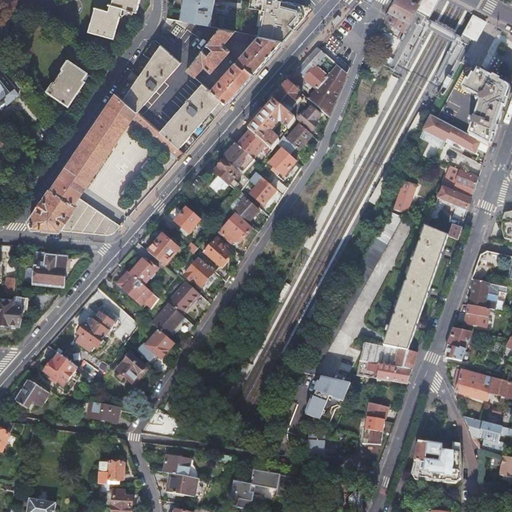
[(38,0),(22,0),(22,6),(36,15),(38,0)]
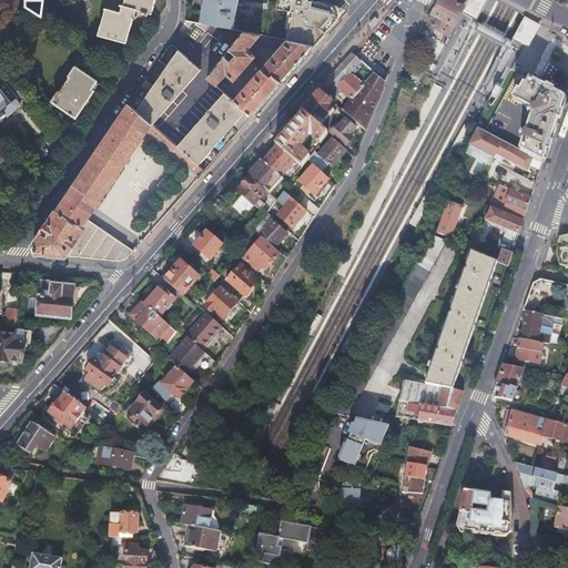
[(123,0),(119,14),(104,10),(97,37),(125,46),(135,12),(141,14),(140,17),(145,19),(146,16),(150,17),(155,0),(123,0)]
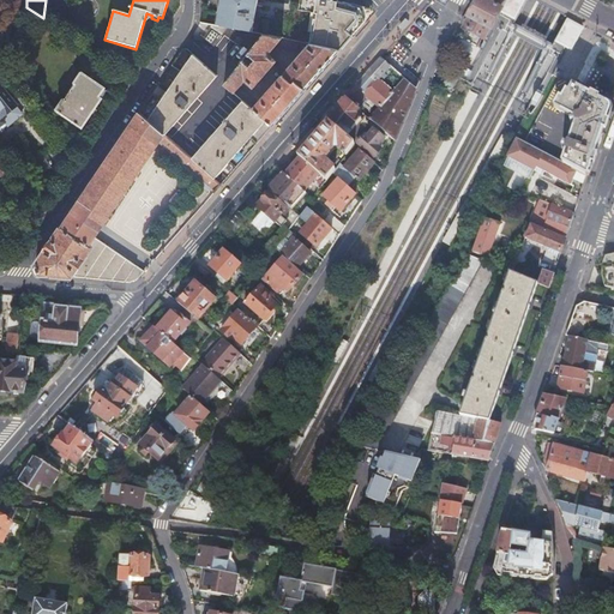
[(205,0),(206,14),(204,22),(215,24),(230,28),(257,32),(282,37),(301,41),(311,43),(341,49),(375,11),(336,1),(335,0),(205,0)]
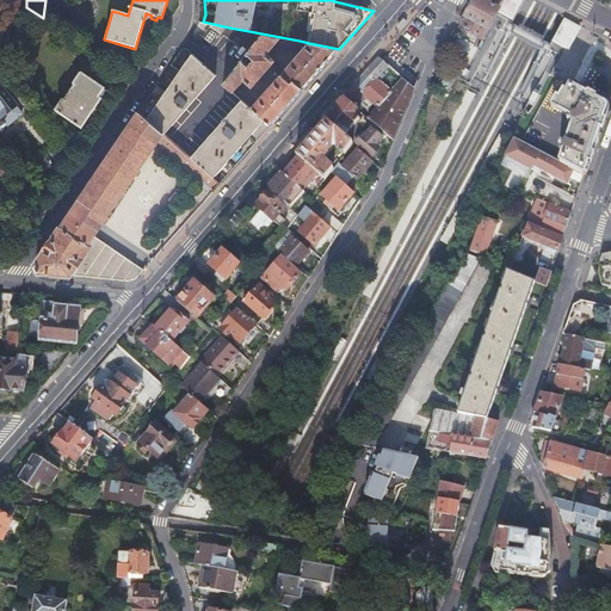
[(487,31),(491,25),(497,14),(497,13),(498,11),(504,0),(471,0),(471,2),(469,7),(463,18),(466,19),(461,26),(483,38),(487,31)]
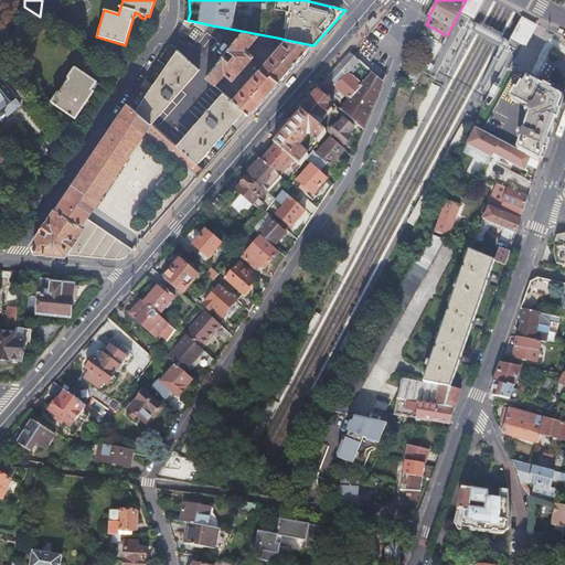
[(460,10),(459,12),(475,20),(484,0),(466,0),(460,10)]
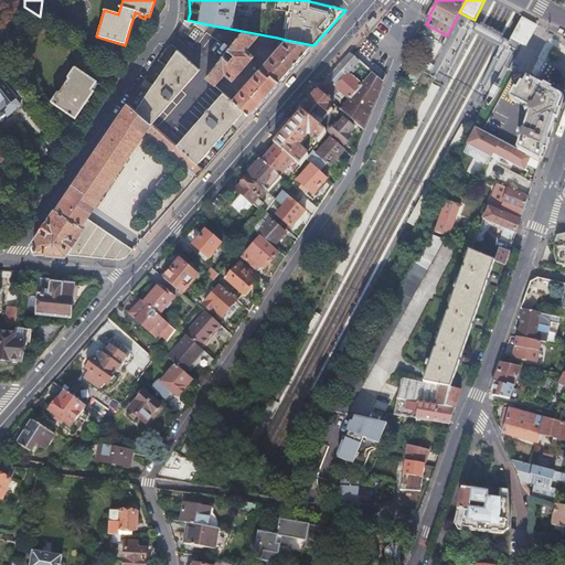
[(531,22),(522,18),(512,36),(511,39),(520,43),(523,45),(526,48),(537,25),(535,24),(531,22)]
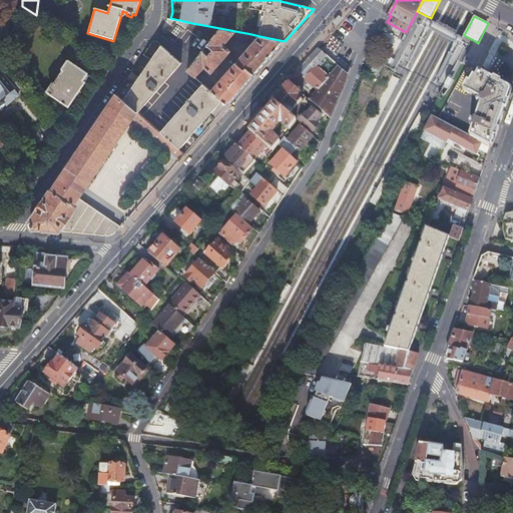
[(192,23),(179,20),(173,29),(181,36),(192,23)]
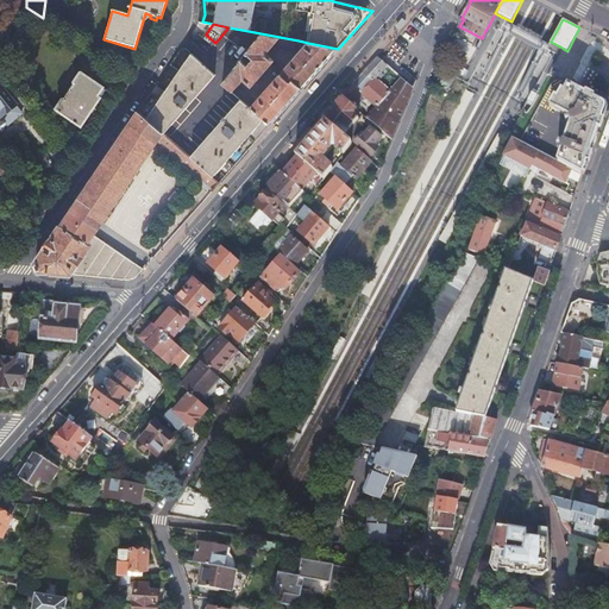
[(280,37),(255,32),(245,46),(256,56),(250,62),(240,55),(224,81),(233,90),(246,75),(255,81),(277,55),(270,48),(275,43),(280,37)]
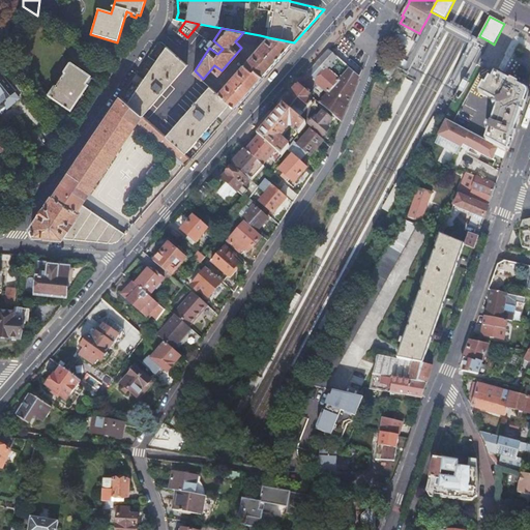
[(260,35),(243,32),(239,37),(259,40),(260,35)]
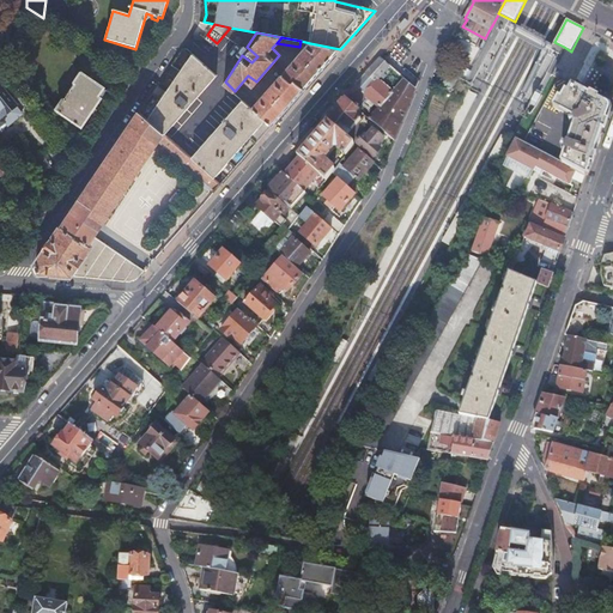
[(310,43),(285,72),(305,89),(340,49),(310,43)]
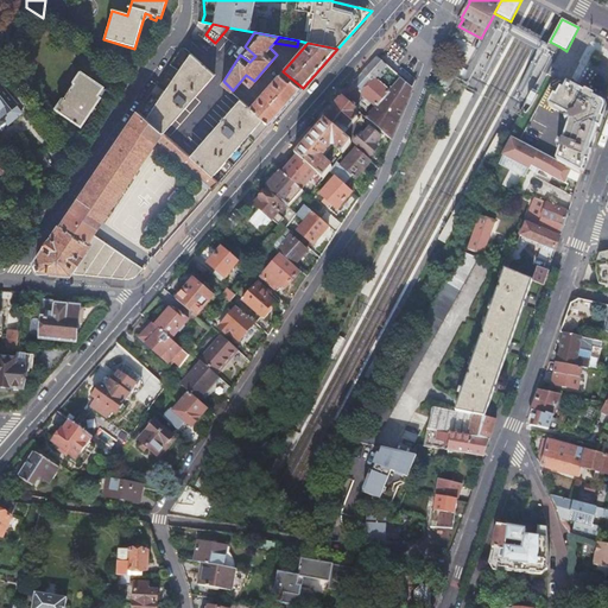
[(147,118),(163,132),(215,74),(192,55),(183,48),(156,88),(165,94),(147,118)]
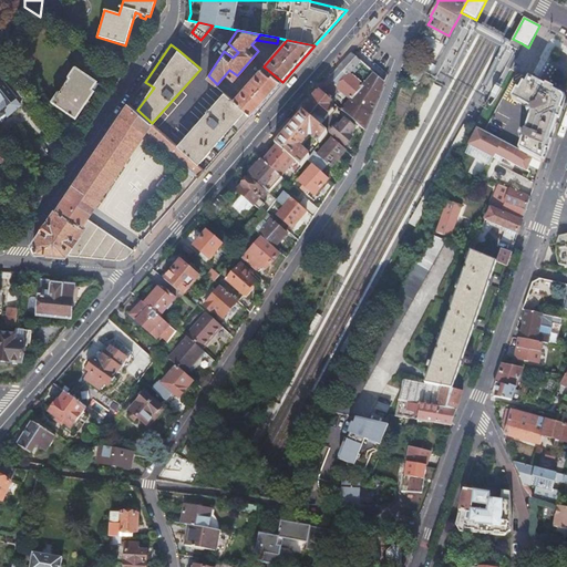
[(338,90),(341,93),(338,98),(337,101),(339,103),(340,104),(342,104),(343,103),(348,99),(351,101),(342,112),(364,130),(387,74),(371,62),(354,49),(341,64),(334,71),(317,92),(328,101),(338,90)]
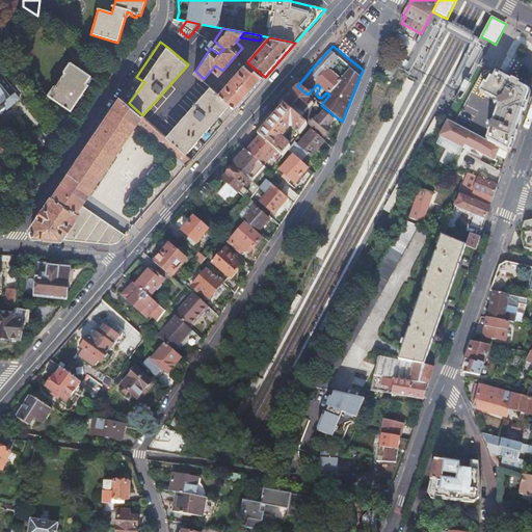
[(406,64),(408,61),(401,57),(397,64),(404,69),(406,64)]
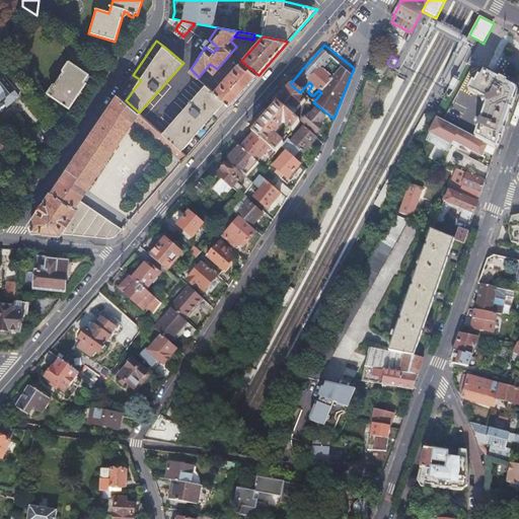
[(241,61),(215,91),(231,106),(258,75),(241,61)]
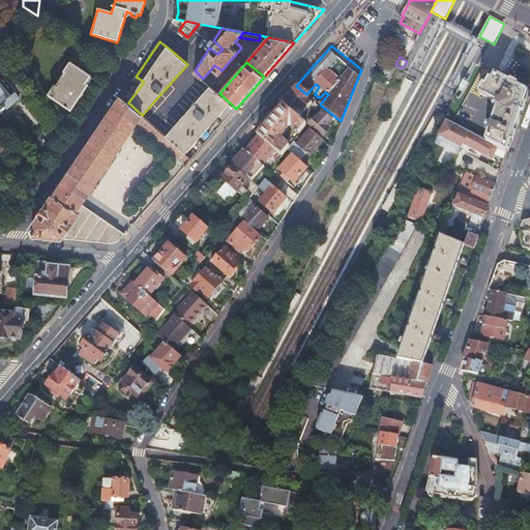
[(71,65),(50,97),(70,111),(92,79),(71,65)]
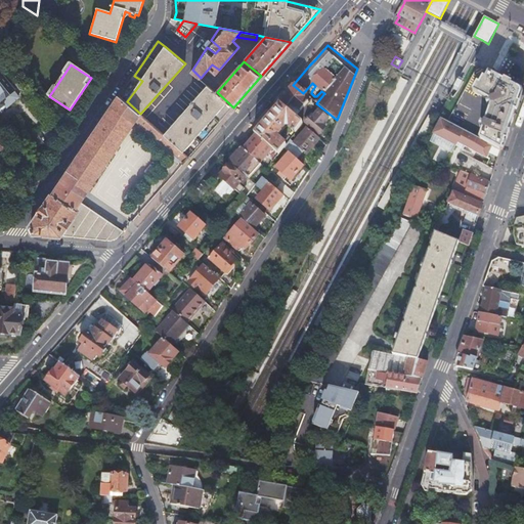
[(0,103),(2,105),(19,87),(4,72),(0,76),(0,103)]
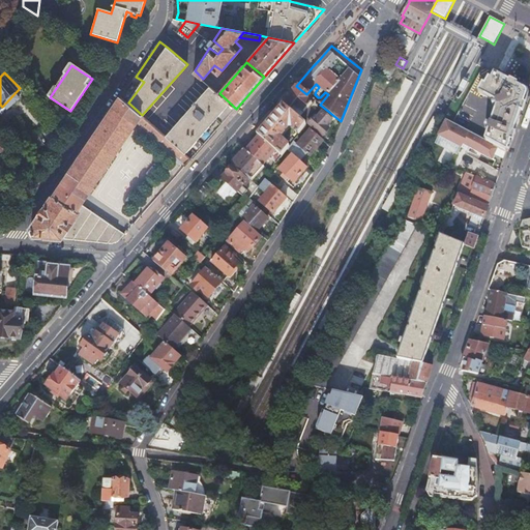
[(495,109),(483,140),(506,152),(525,97),(526,95),(526,93),(525,92),(524,91),(494,75),(491,80),(488,79),(483,86),(481,85),(476,93),(494,102),(495,109)]
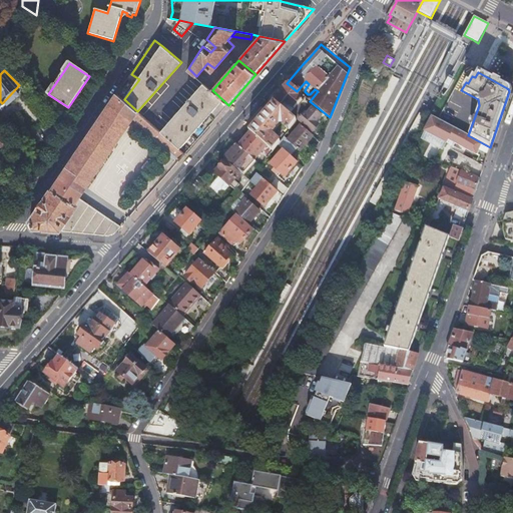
[(198,78),(203,83),(209,88),(212,84),(202,74),(198,78)]
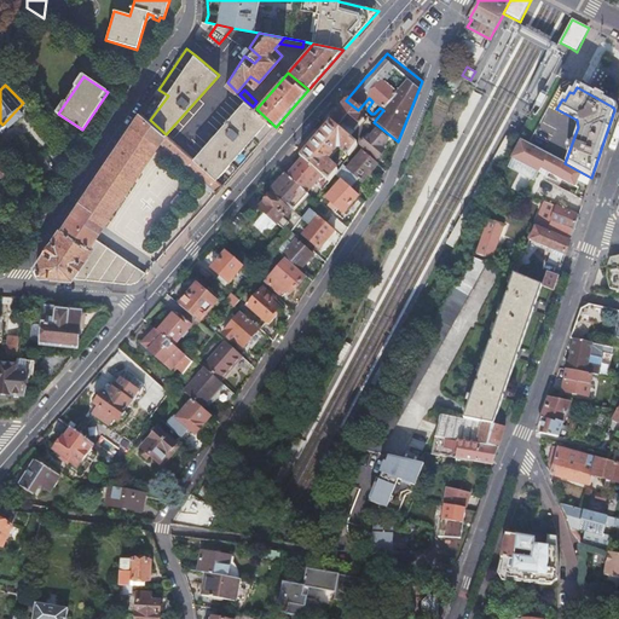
[(474,91),(366,295),(375,299),(481,94),(474,91)]
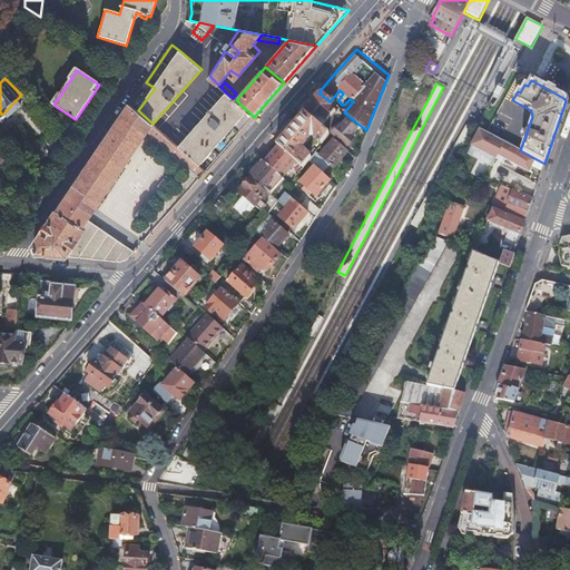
[(500,88),(497,86),(492,94),(495,96),(500,98),(504,89),(500,88)]
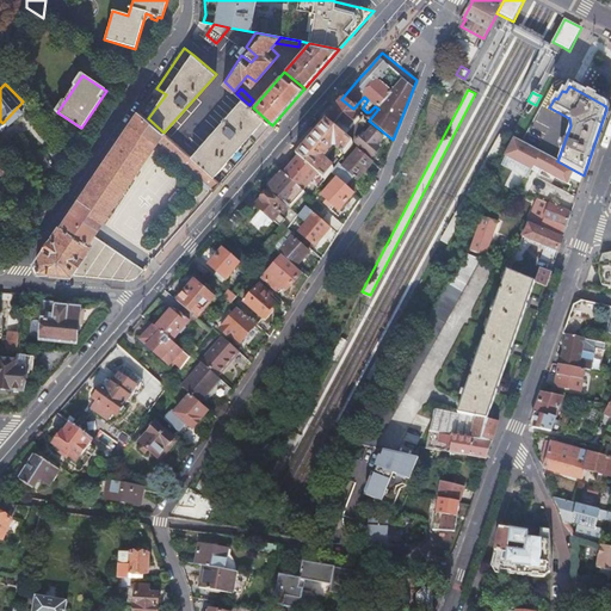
[(242,99),(191,156),(222,183),(240,162),(272,125),(253,107),(250,105),(242,99)]
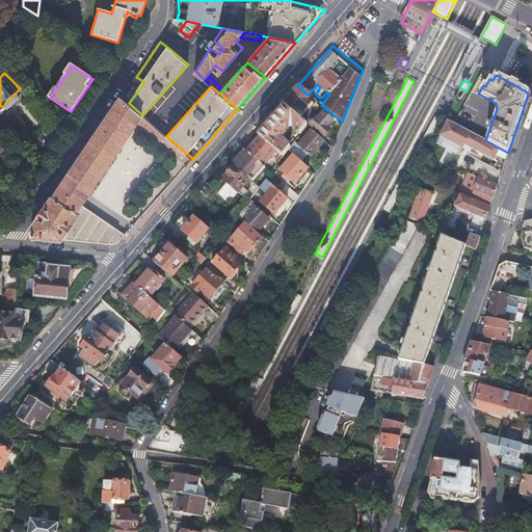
[(281,105),(283,106),(300,121),(313,105),(308,101),(312,97),(308,95),(297,86),(281,105)]
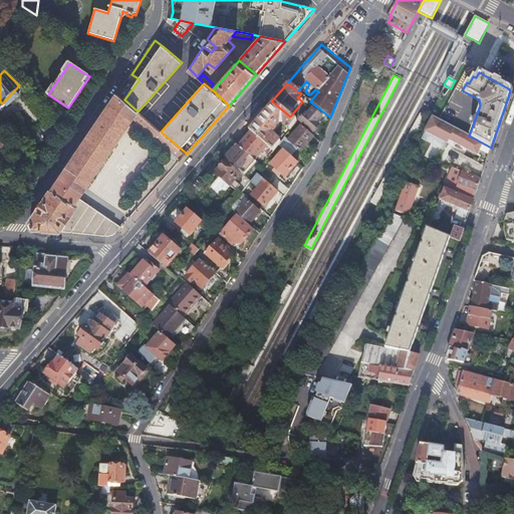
[(187,154),(161,132),(138,111),(124,99),(118,94),(31,223),(36,230),(106,237),(109,237),(117,234),(122,228),(78,200),(133,119),(154,139),(152,141),(175,161),(177,158),(180,161),(187,154)]
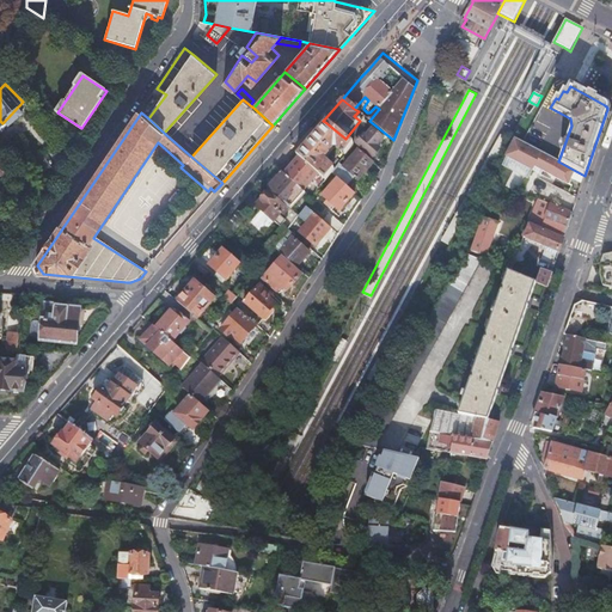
[(325,122),(297,155),(295,157),(298,159),(317,176),(326,184),(332,177),(337,170),(329,164),(326,164),(325,159),(330,158),(335,151),(338,151),(347,157),(354,148),(355,147),(346,139),(325,122)]
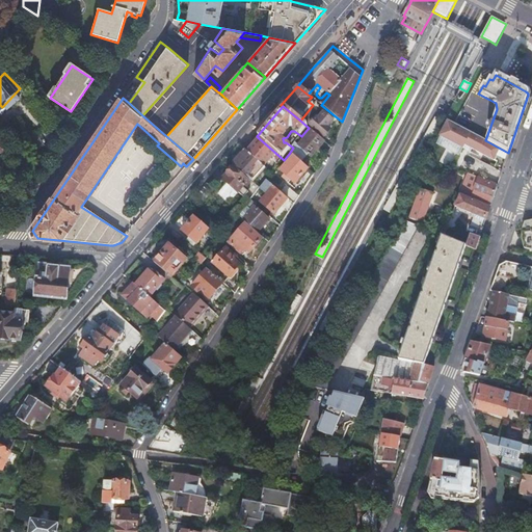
[(317,132),(325,138),(331,131),(328,128),(331,125),(335,122),(322,111),(310,126),(317,132)]
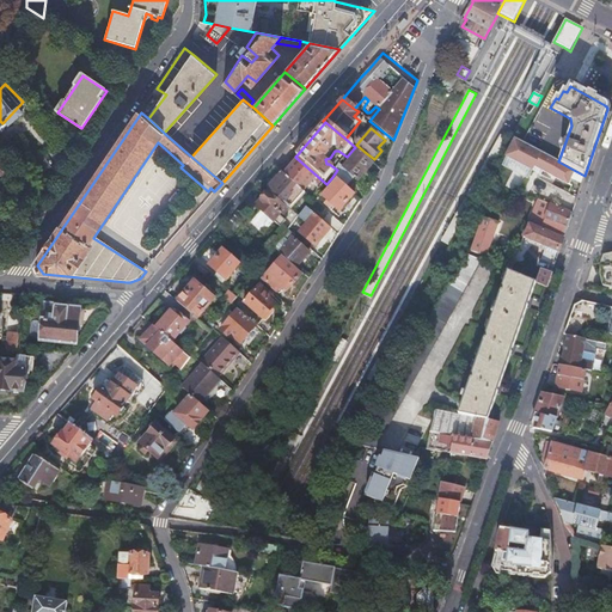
[(558,161),(521,141),(513,138),(502,155),(505,157),(531,171),(533,167),(579,191),(585,176),(558,161)]
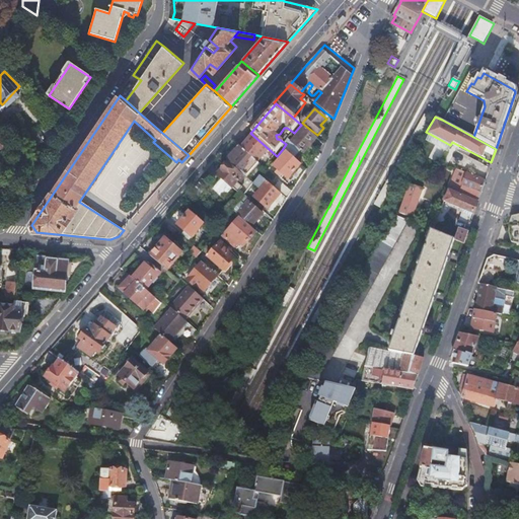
[(55,121),(45,129),(54,141),(64,133),(55,121)]
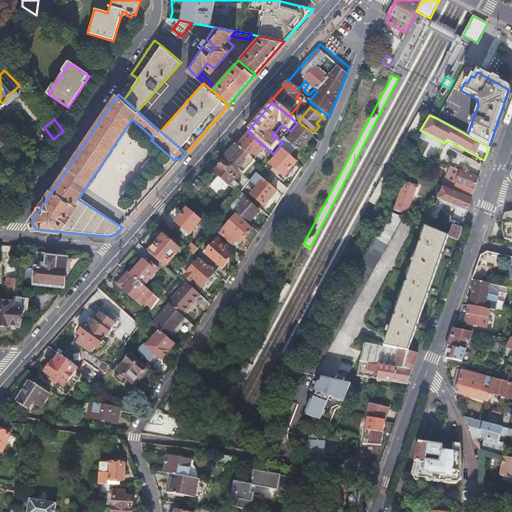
[(303,130),(300,127),(289,141),(293,144),(297,147),(301,150),(312,138),(310,136),(303,130)]
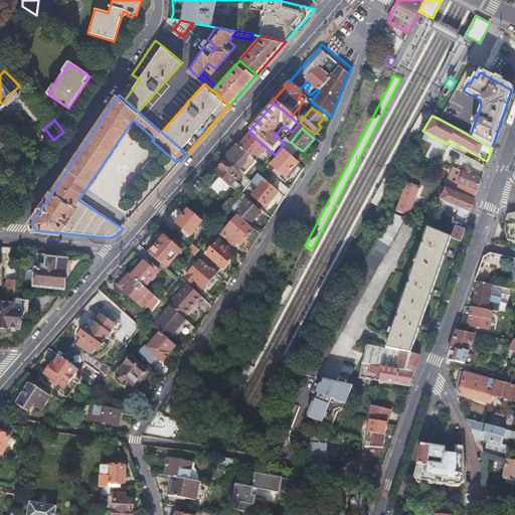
[(305,131),(312,137),(315,134),(307,128),(305,131)]
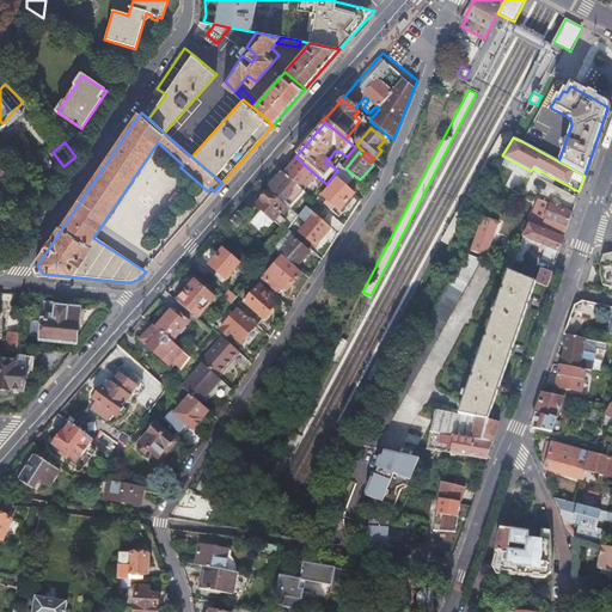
[(283,177),(303,194),(317,176),(298,159),(283,177)]
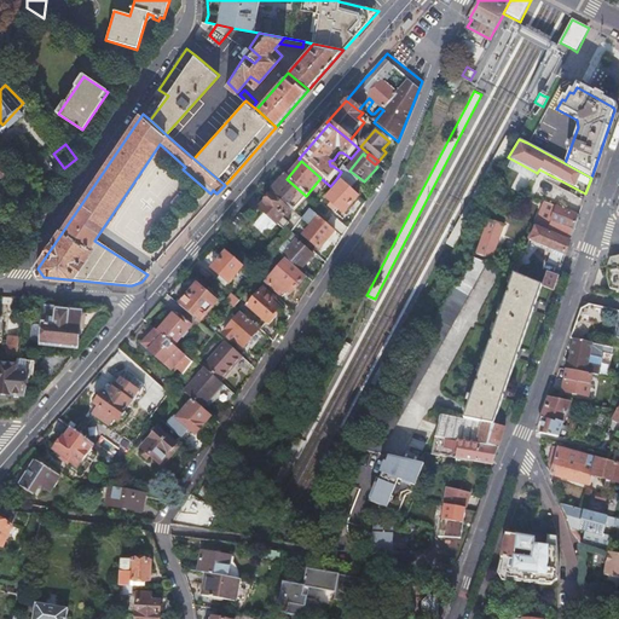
[(341,172),(336,179),(341,184),(347,177),(341,172)]
